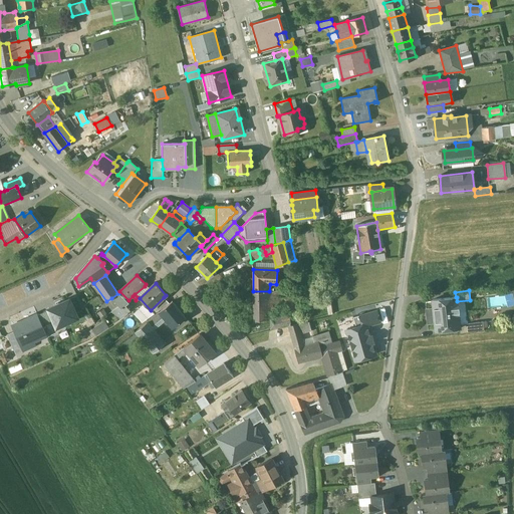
[(129,300),(119,291),(117,293),(118,293),(111,298),(119,306),(122,308),(130,302),(129,300)]
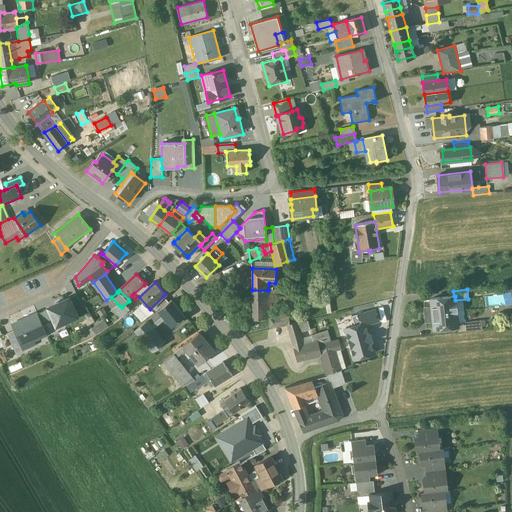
[(268,290),(252,290),(253,320),(270,319),(268,297),(268,290)]
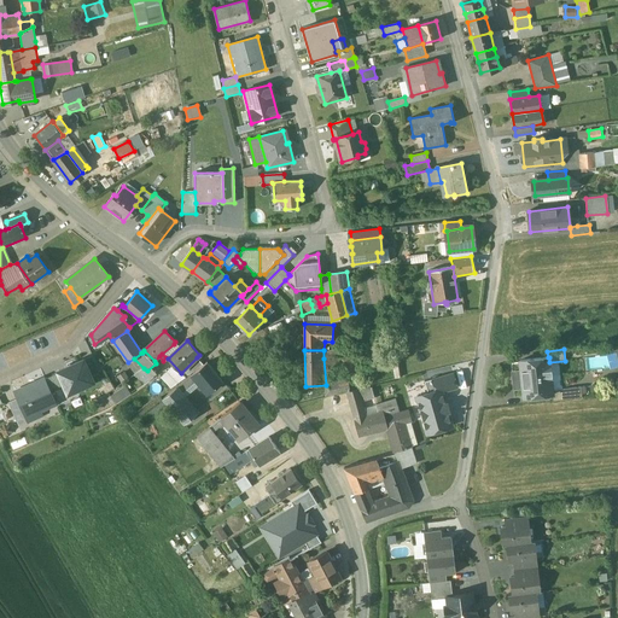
[(357,355),(343,357),(343,365),(344,373),(360,372),(357,355)]
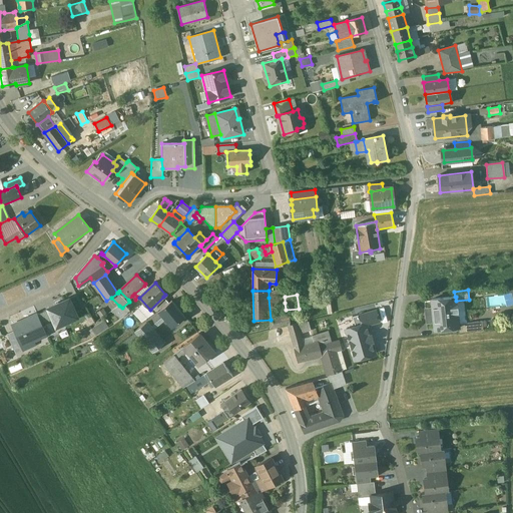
[(163,297),(150,310),(154,314),(168,303),(163,297)]
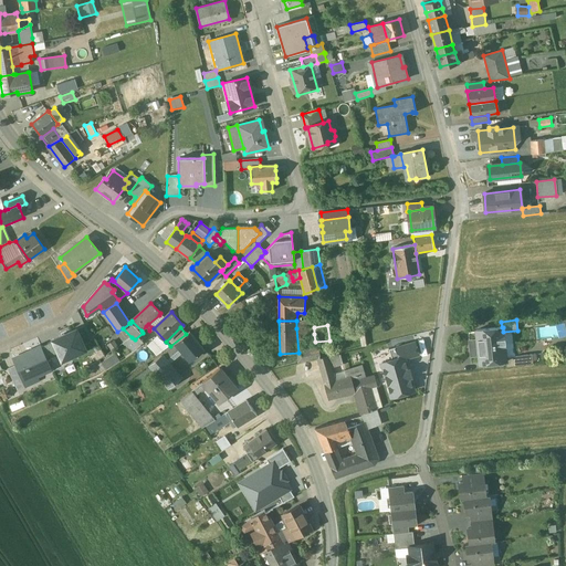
[(502,327),(477,331),(477,339),(479,355),(480,364),(505,362),(506,360),(505,357),(503,332),(503,327),(502,327)]
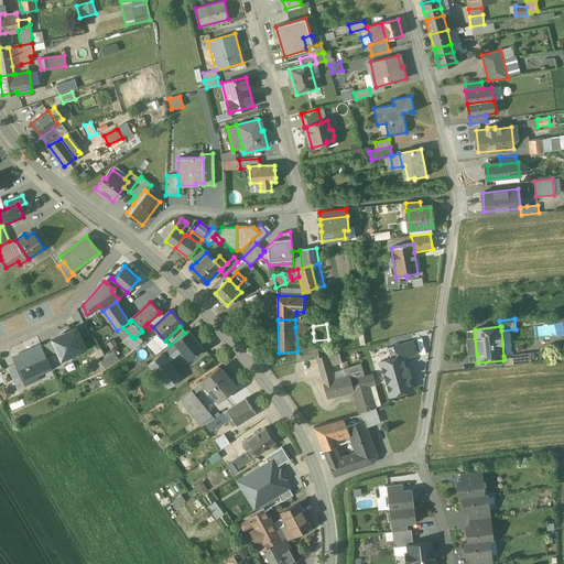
[(62,360),(85,349),(75,329),(53,339),(53,340),(58,351),(62,360)]
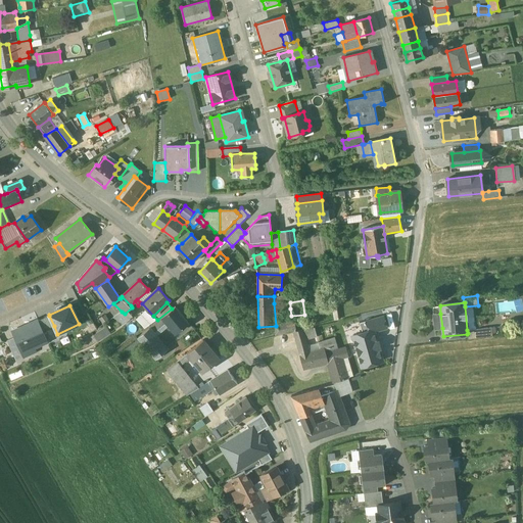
[(137,312),(132,307),(125,314),(122,312),(115,317),(123,325),(137,312)]
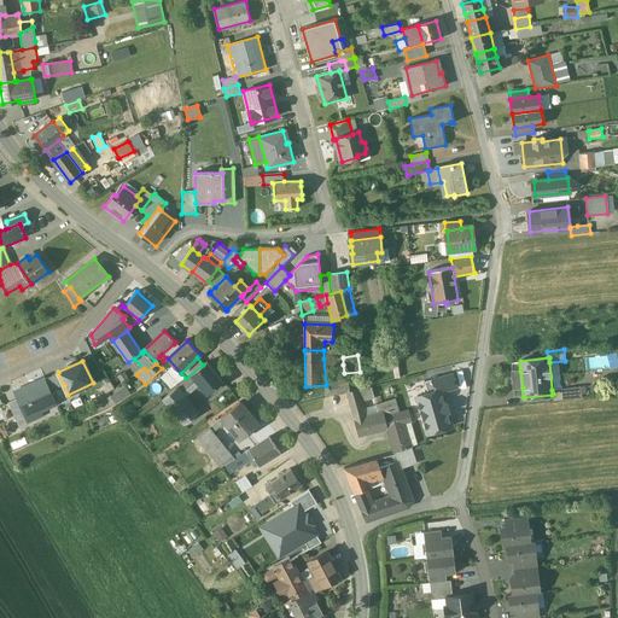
[(222,382),(207,363),(191,377),(207,395),(222,382)]
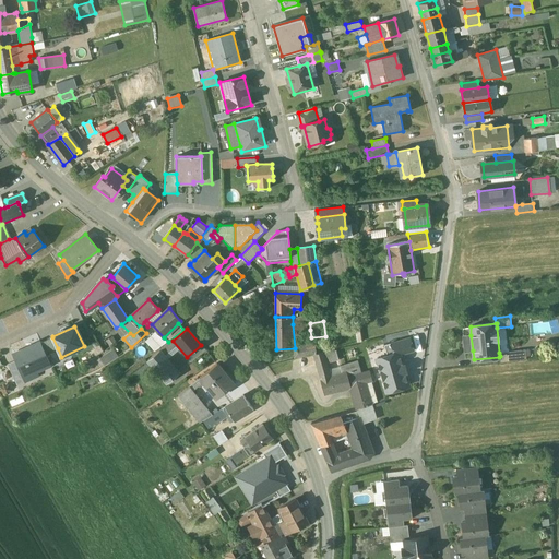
[(155,352),(168,342),(164,337),(157,330),(145,341),(155,352)]
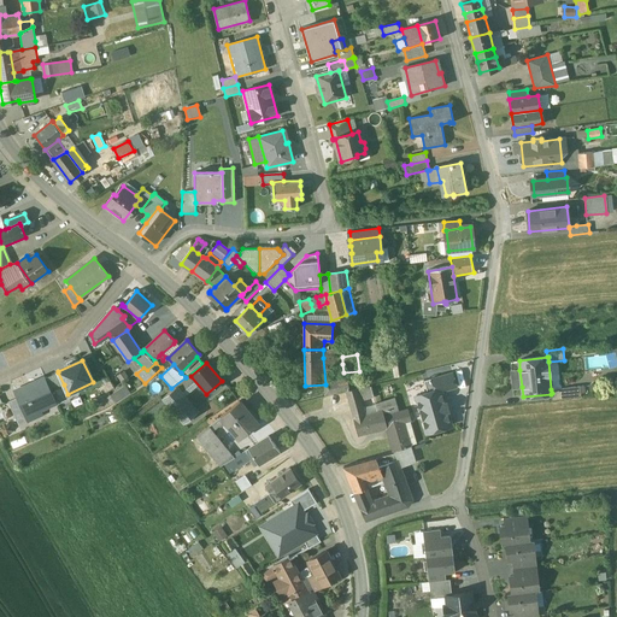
[(359,371),(344,372),(344,377),(334,378),(336,393),(346,391),(356,389),(360,388),(359,380),(359,371)]
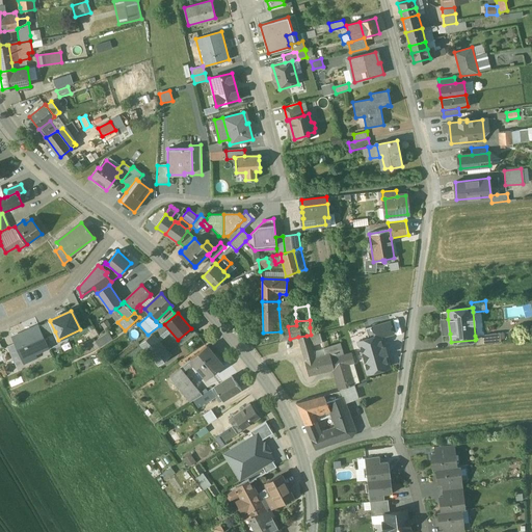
[(55,331),(50,321),(38,326),(44,337),(55,331)]
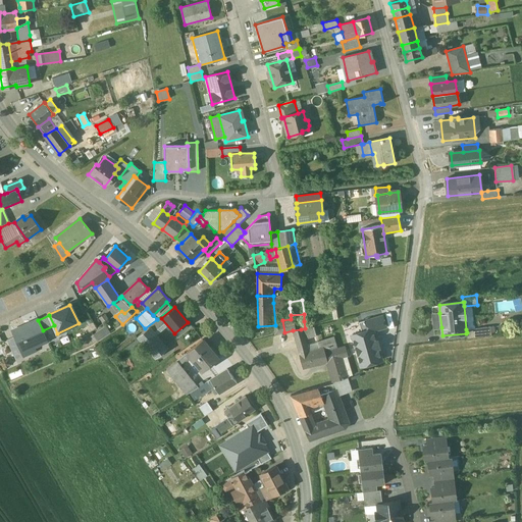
[(382,316),(366,320),(368,329),(372,328),(373,331),(385,327),(382,316)]
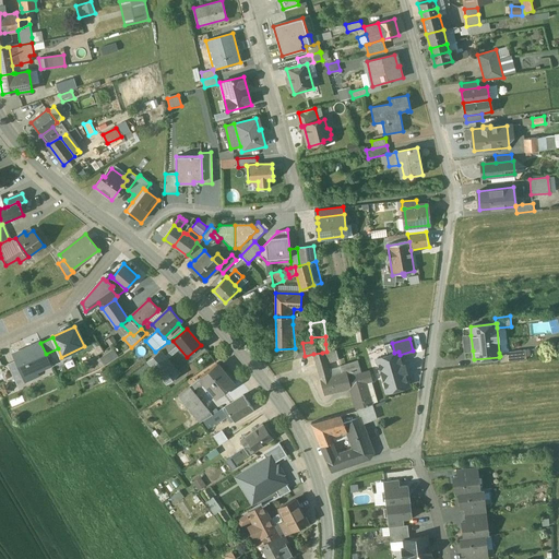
[(30,346),(12,355),(20,371),(23,378),(50,365),(46,354),(40,343),(40,342),(30,346)]
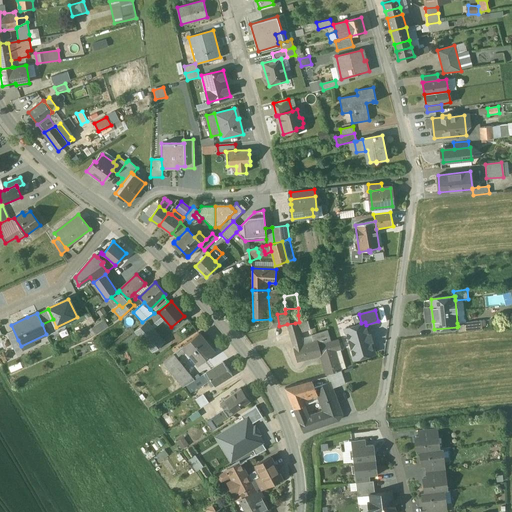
[(328,317),(315,319),(317,327),(319,341),(332,339),(328,317)]
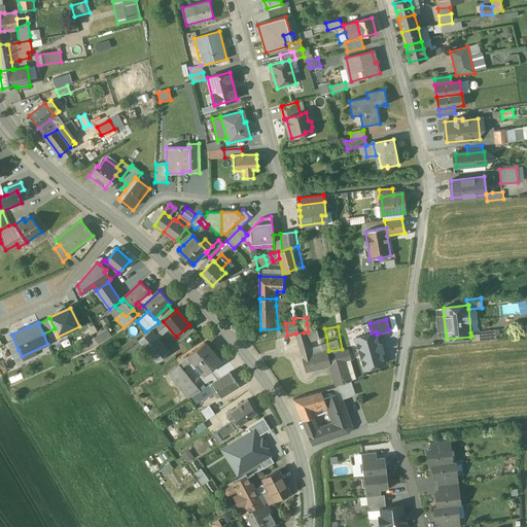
[(99,344),(112,336),(107,328),(95,337),(99,344)]
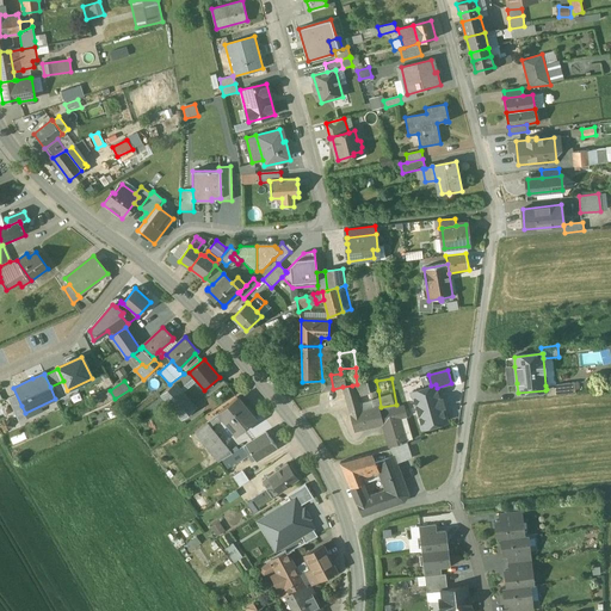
[(357,384),(352,386),(355,392),(366,390),(366,388),(371,387),(370,382),(357,384)]
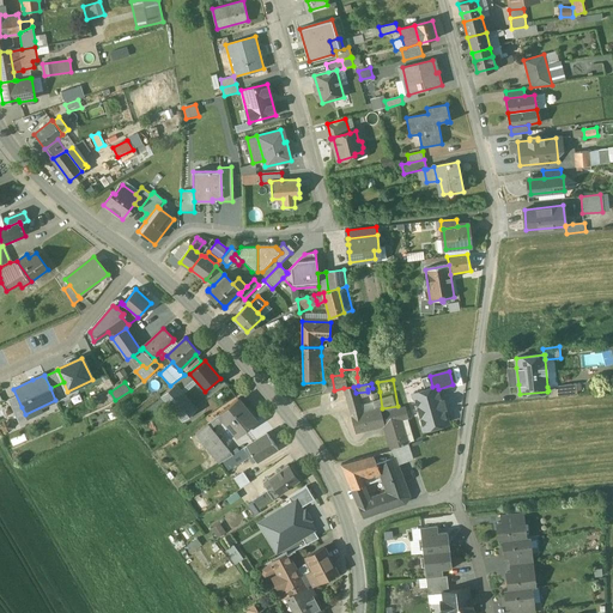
[(576,384),(547,387),(548,390),(547,392),(548,398),(577,395),(577,390),(576,384)]
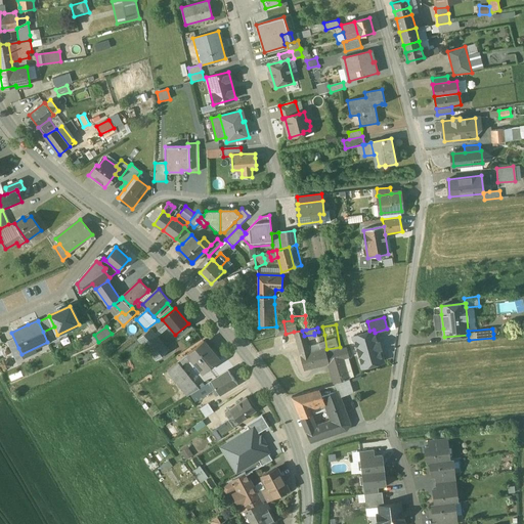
[(161,342),(149,330),(138,339),(149,351),(161,342)]
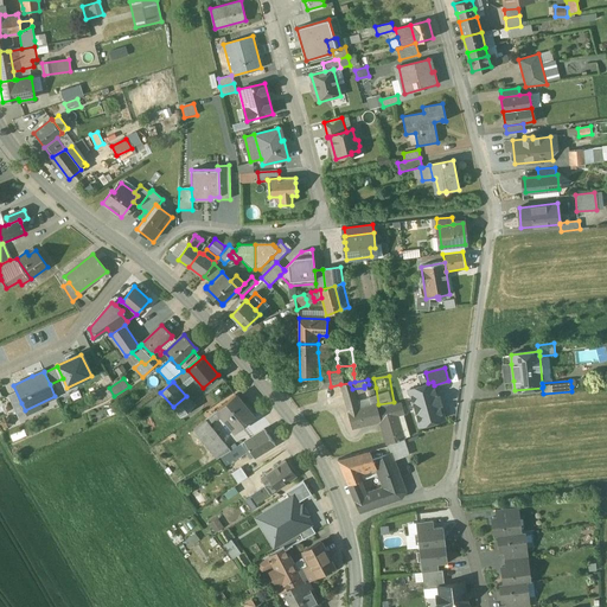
[(428,383),(409,389),(420,426),(443,419),(434,385),(433,382),(428,383)]
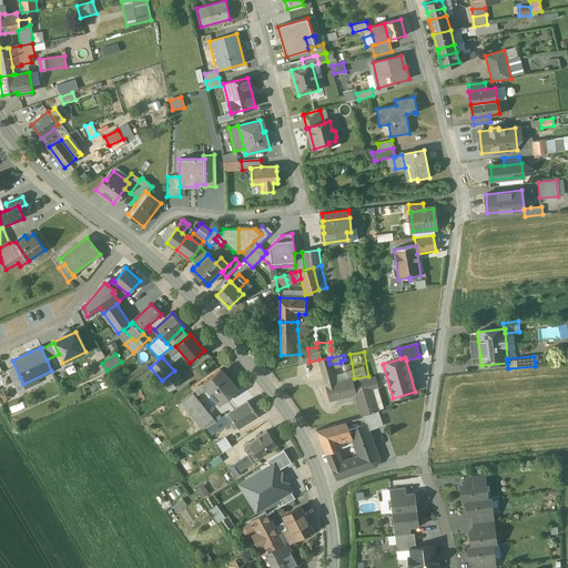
[(327,358),(318,359),(322,371),(331,368),(330,364),(327,358)]
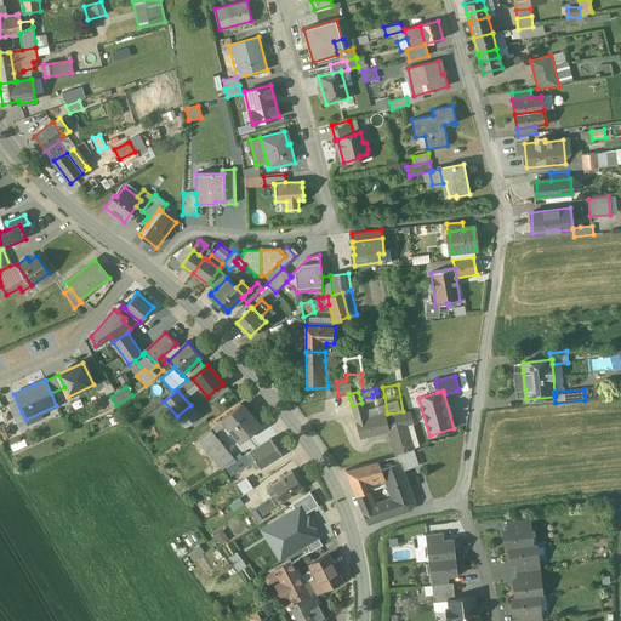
[(17,400),(9,404),(13,416),(22,412),(17,400)]
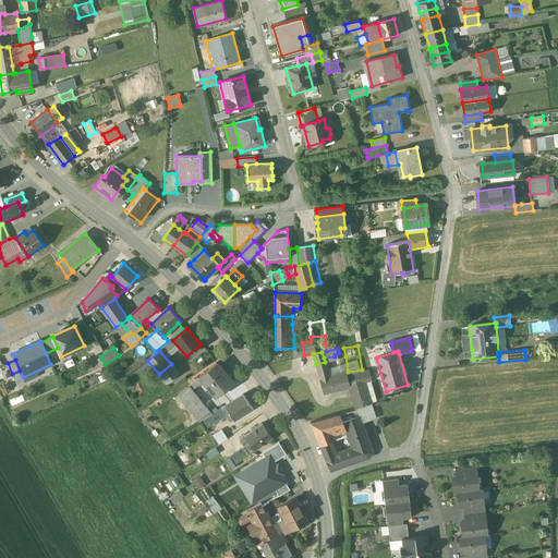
[(325,362),(316,364),(320,378),(326,377),(324,370),(325,362)]
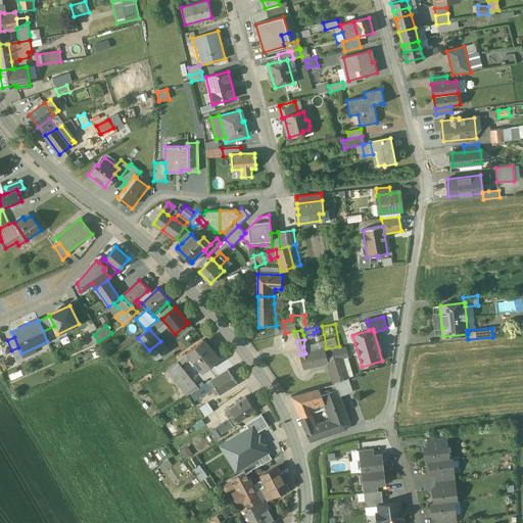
[(219,359),(203,340),(187,353),(202,372),(219,359)]
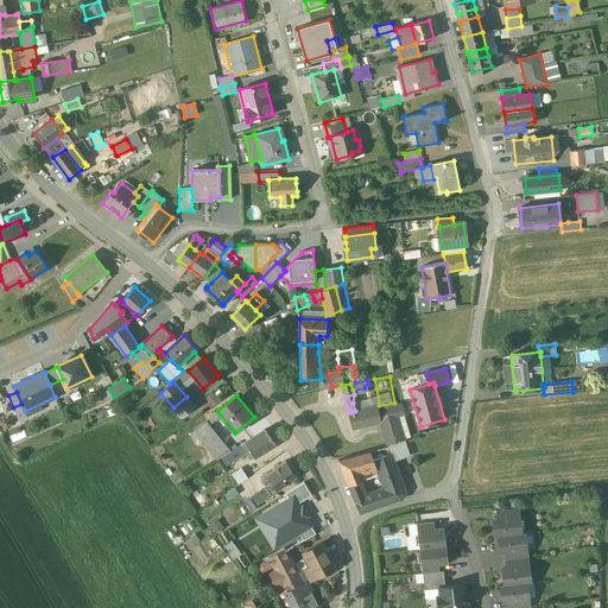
[(195,407),(187,397),(173,407),(182,418),(195,407)]
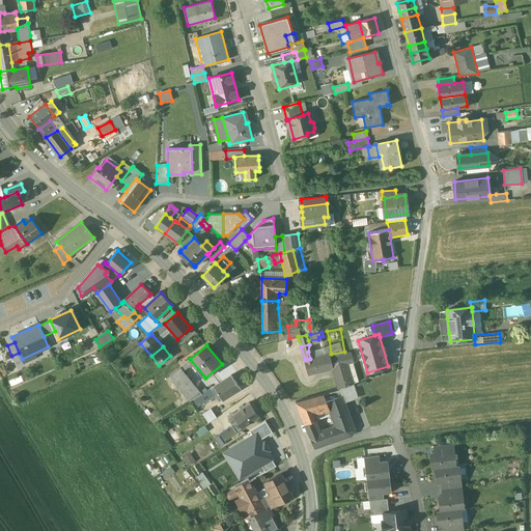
[(19,353),(11,356),(17,366),(24,362),(22,359),(19,353)]
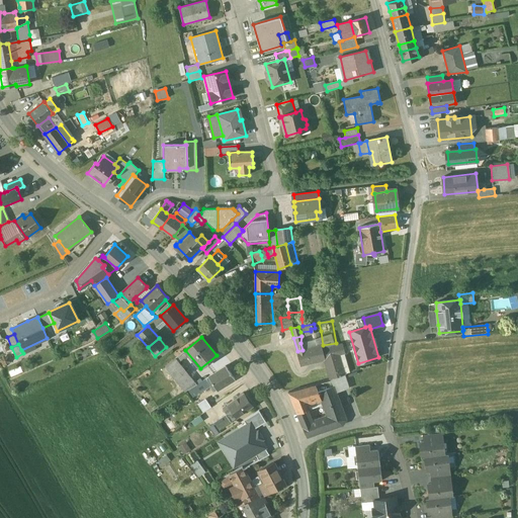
[(342,344),(323,350),(325,359),(324,359),(330,378),(331,378),(344,374),(338,354),(345,353),(342,344)]
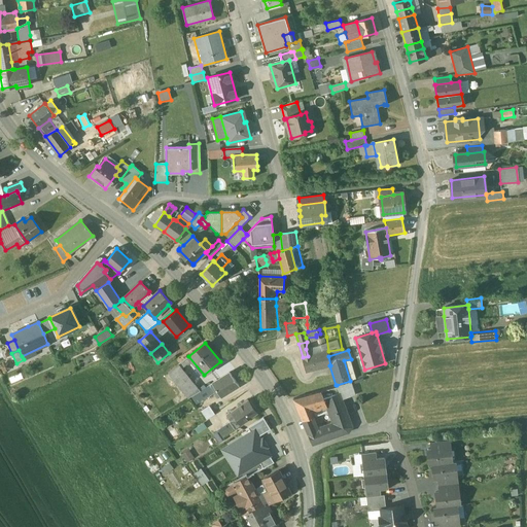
[(308,356),(303,357),(306,372),(329,365),(330,365),(328,356),(326,351),(308,356)]
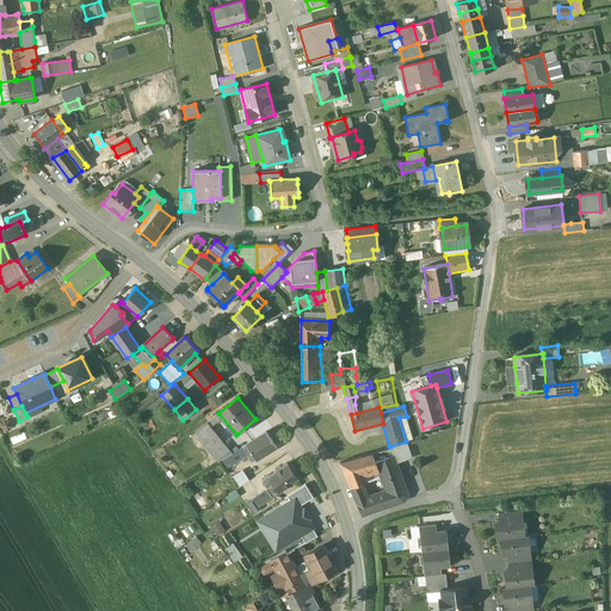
[(207,423),(195,432),(218,462),(221,460),(232,454),(207,423)]
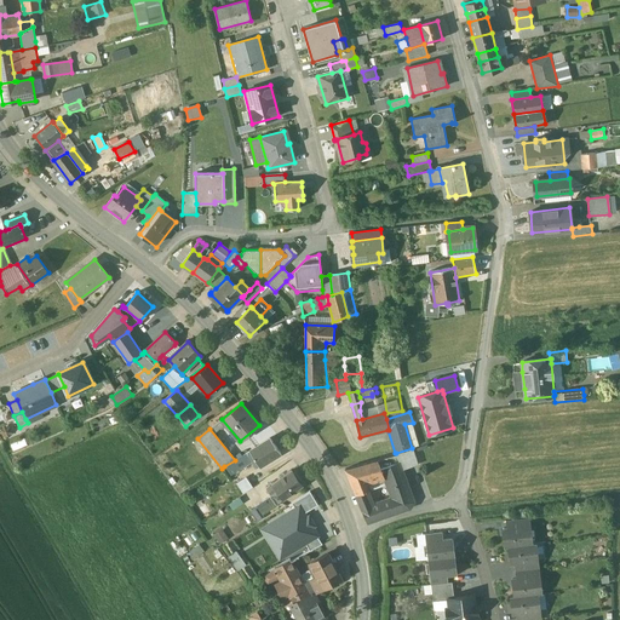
[(270,438),(258,446),(268,463),(281,454),(270,438)]
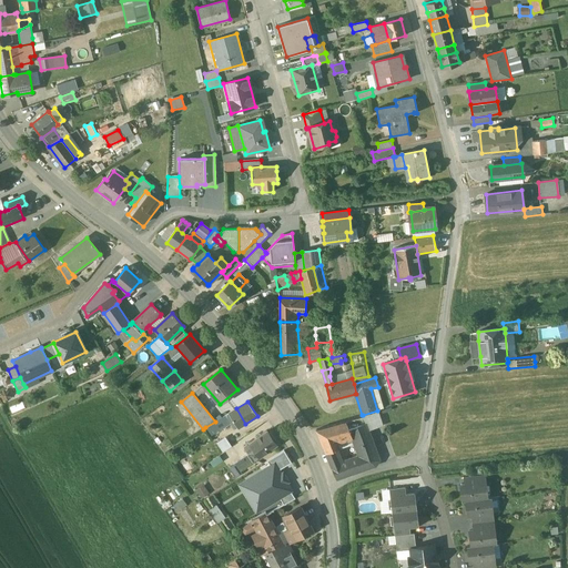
[(236,408),(215,422),(224,436),(245,424),(236,408)]
